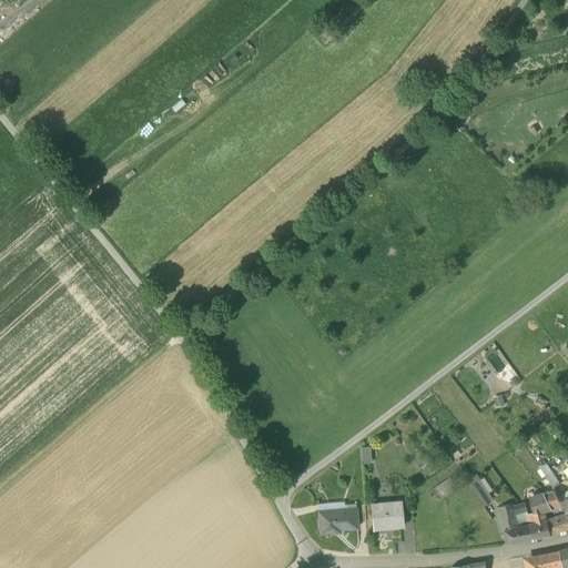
[(369,447),(361,448),(362,464),(371,463),(369,447)]
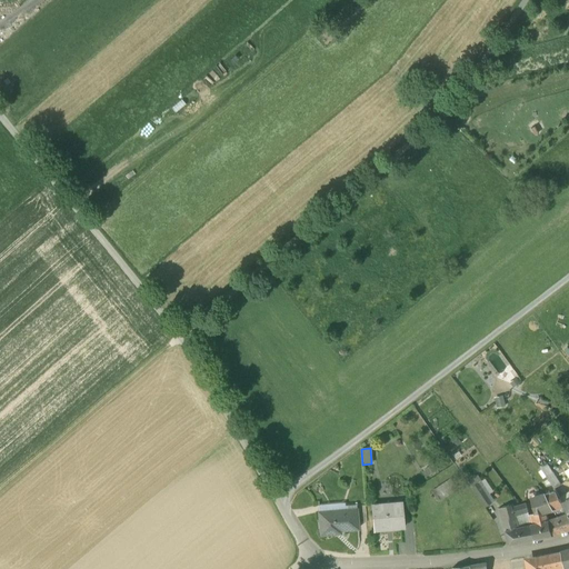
[(438,461),(421,471),(426,478),(441,468),(438,461)]
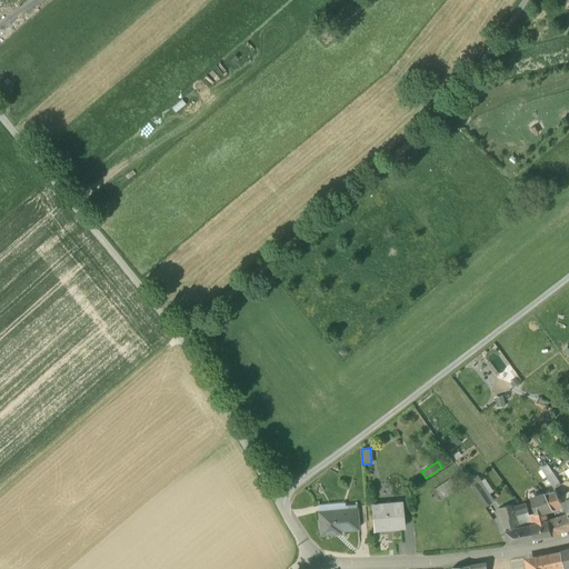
[(560,485),(548,467),(541,470),(553,488),(560,485)]
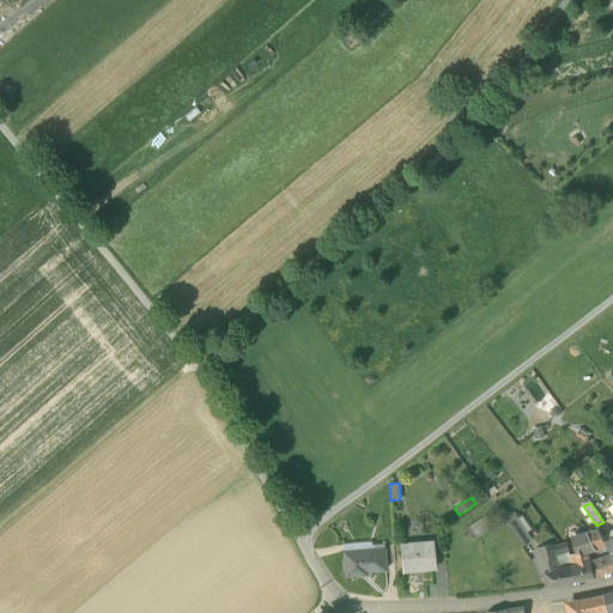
[(527,511),(534,522),(540,517),(533,507),(527,511)]
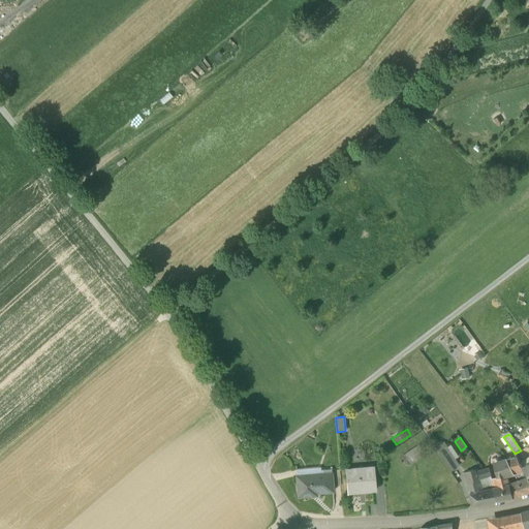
[(449,472),(459,467),(442,442),(434,447),(449,472)]
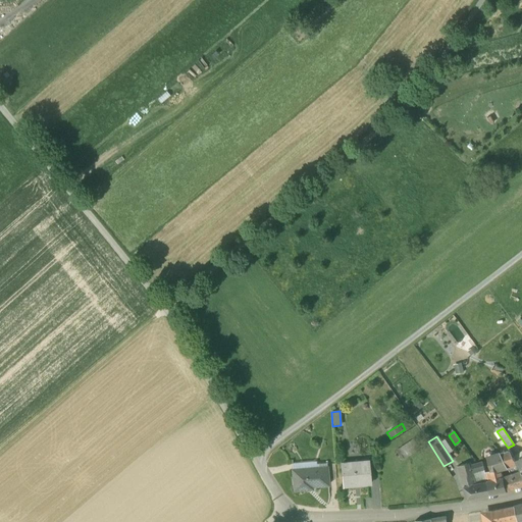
[(413,438),(396,451),(401,459),(419,448),(413,438)]
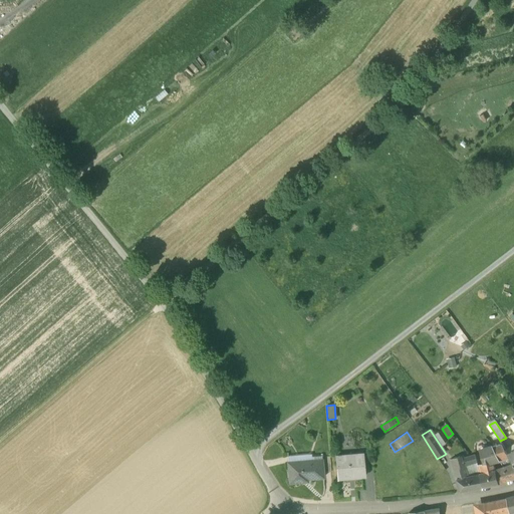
[(502,445),(493,448),(499,460),(509,458),(508,456),(502,445)]
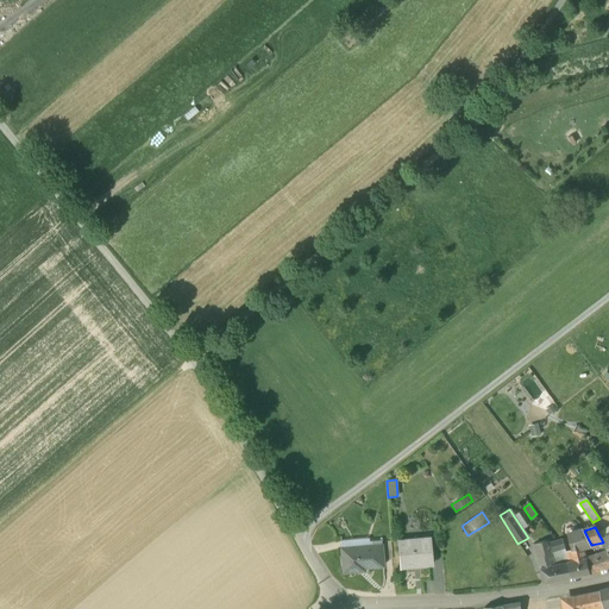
[(584,531),(570,533),(573,550),(583,547),(591,545),(584,531)]
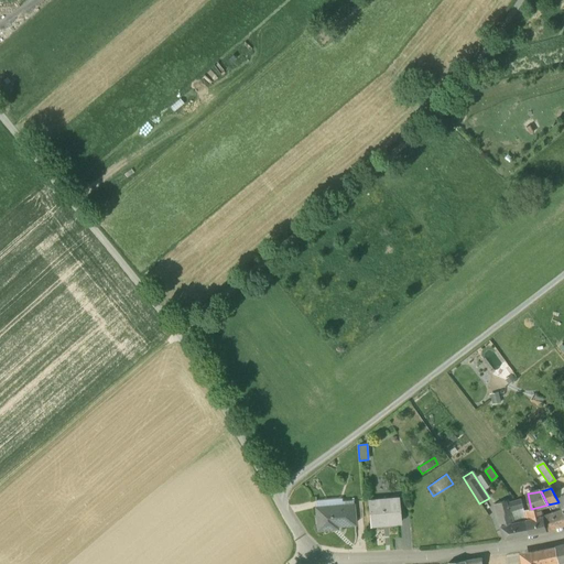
[(521,499),(513,501),(505,505),(507,511),(510,510),(523,507),(521,499)]
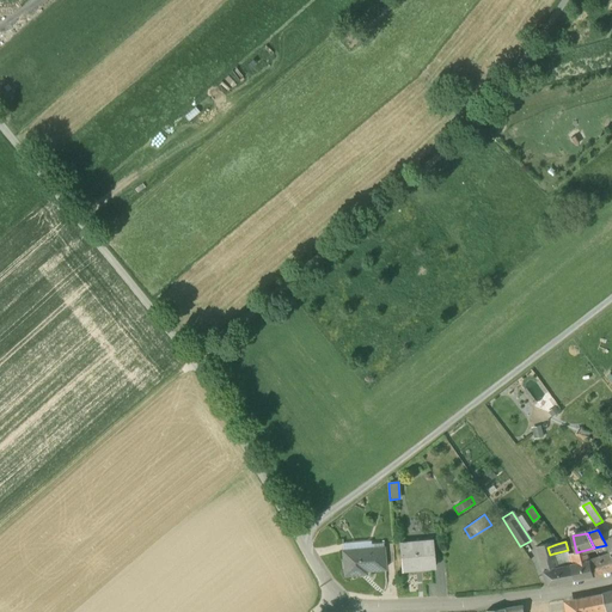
[(393,543),(383,544),(383,548),(384,548),(385,563),(395,562),(393,543)]
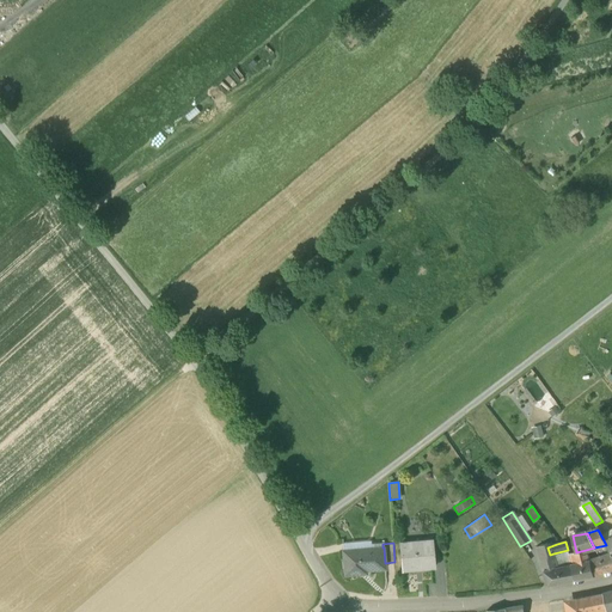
[(433,545),(417,546),(416,543),(401,544),(403,571),(435,569),(433,545)]
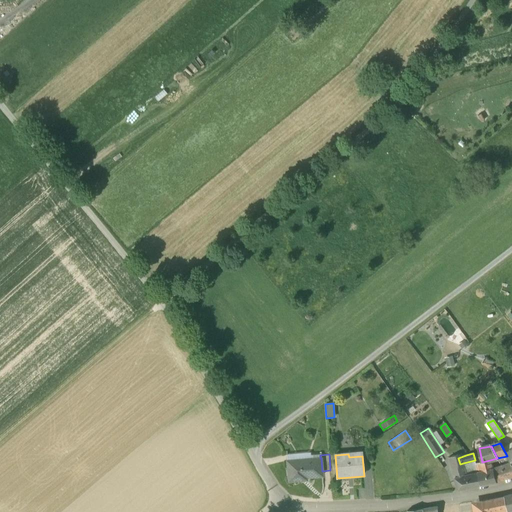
[(320,458),(287,461),(289,482),(301,481),(301,478),(323,476),(322,471),(321,458),(320,458)]
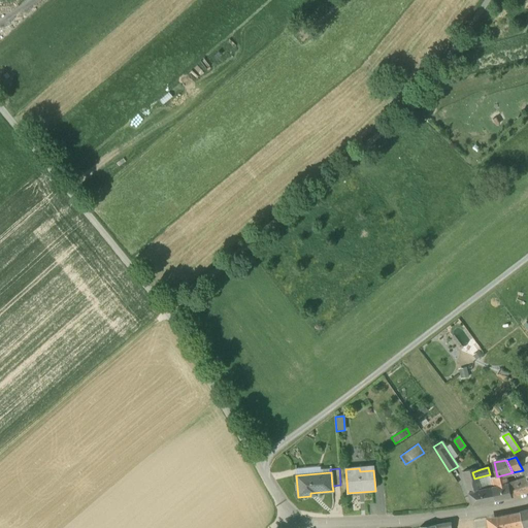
[(509,484),(507,484),(505,474),(497,476),(492,477),(494,487),(492,487),(493,489),(495,500),(513,497),(521,495),(519,486),(510,488),(509,484)]
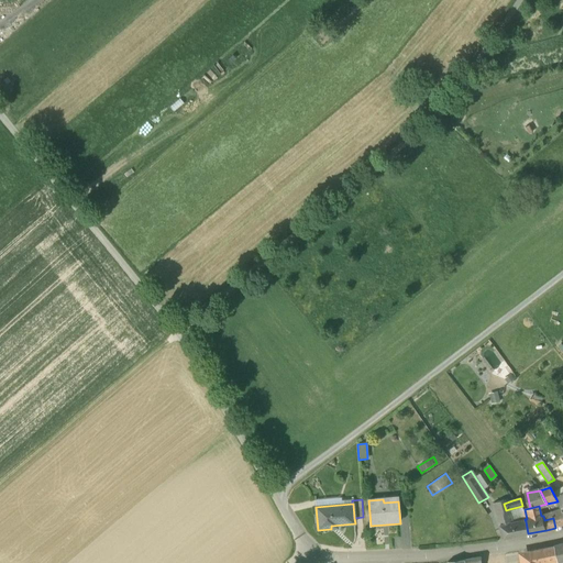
[(514,526),(509,509),(506,510),(496,514),(504,539),(517,537),(523,534),(520,523),(514,526)]
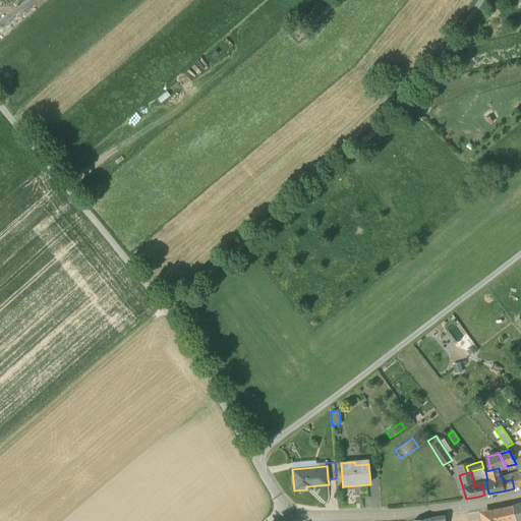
[(520,472),(520,471),(510,474),(512,479),(514,488),(520,485),(520,472)]
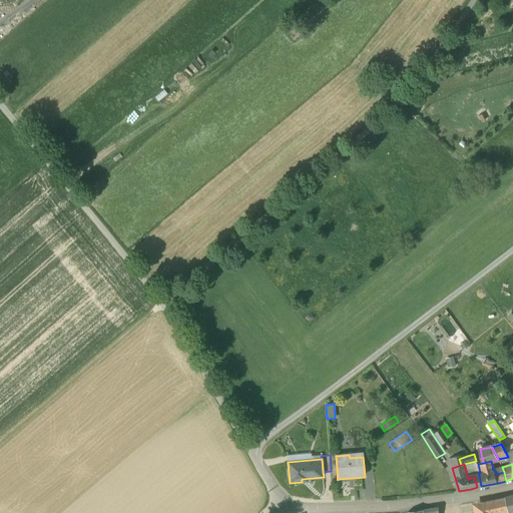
[(505,498),(484,503),(484,512),(498,512),(508,511),(505,498)]
